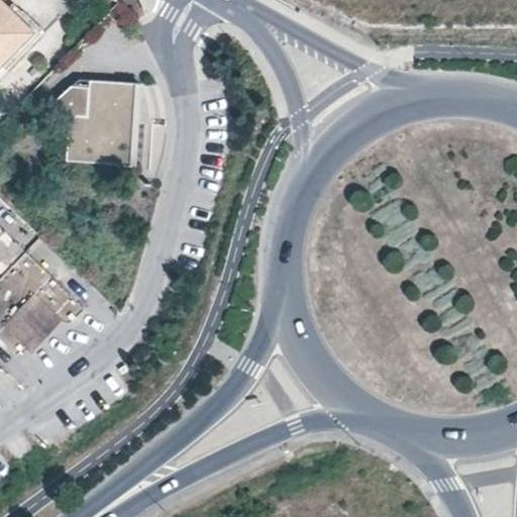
[(0,68),(35,31),(18,15),(14,19),(0,5),(0,68)]
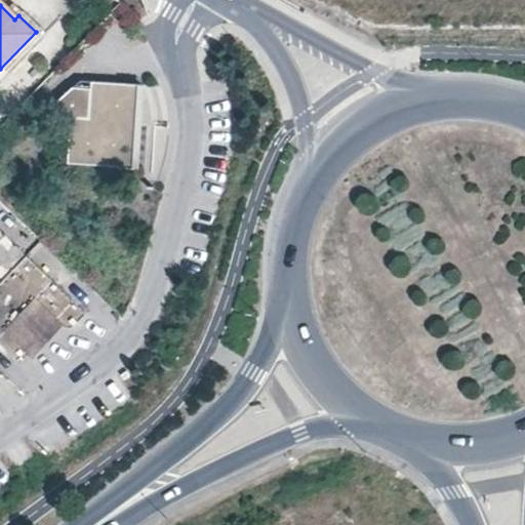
[(134,166),(138,82),(91,79),(91,86),(73,85),(59,99),(58,117),(72,117),(70,162),(134,166)]
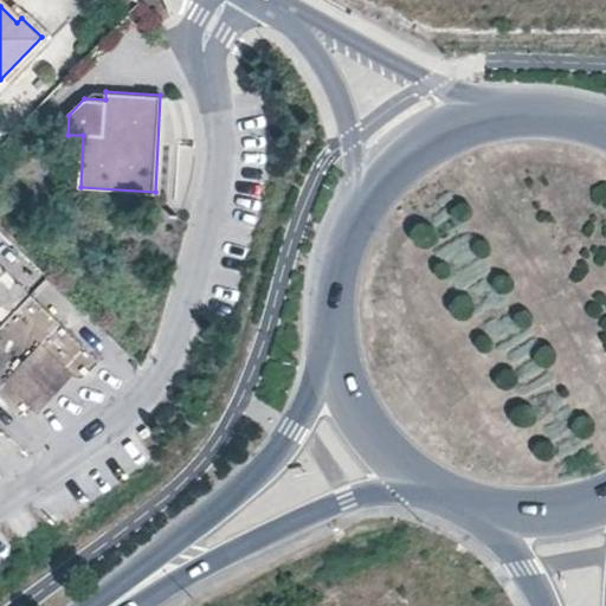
[(32,295),(0,263),(0,305),(11,315),(32,295)]
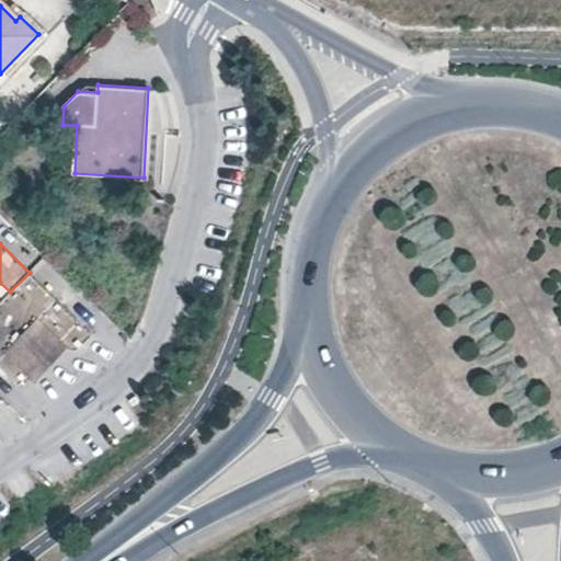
[(93,335),(30,273),(10,292),(0,301),(0,366),(19,385),(29,375),(60,342),(65,345),(68,348),(69,348),(71,350),(75,350),(80,348),(93,335)]
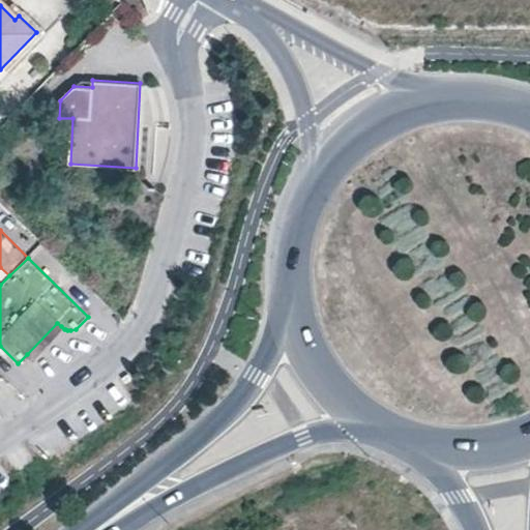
[(61,326),(57,323),(27,354),(30,357),(61,326)]
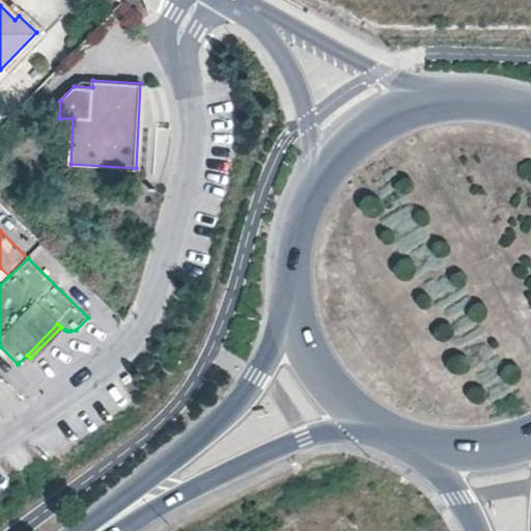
[(0,406),(1,407),(10,386),(0,381),(0,406)]
